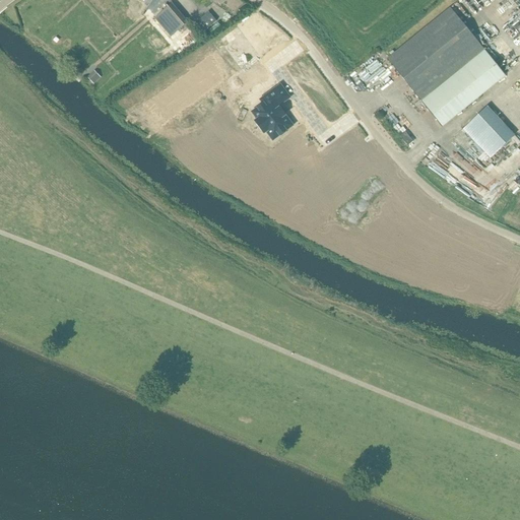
[(151,8),(156,0),(147,0),(145,5),(151,8)]
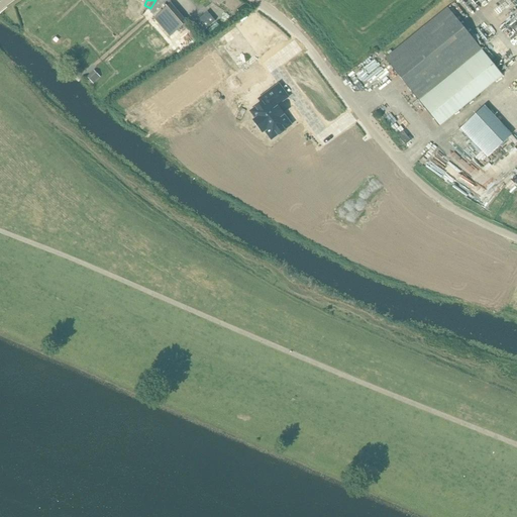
[(171,3),(153,17),(170,36),(187,21),(171,3)]
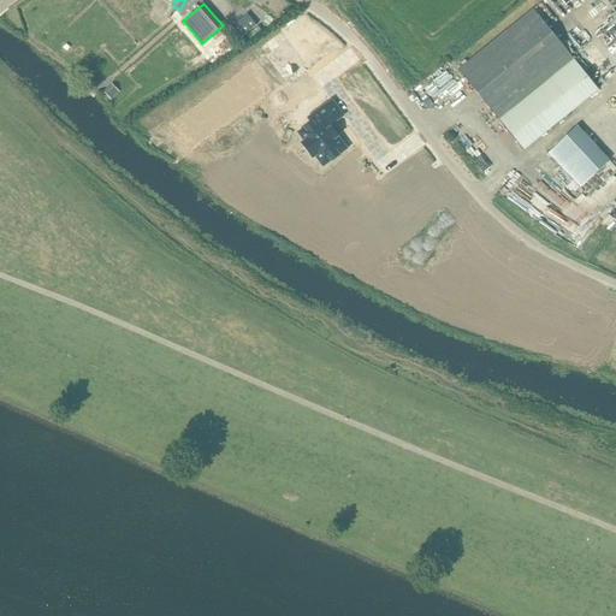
[(533,10),(458,70),(499,119),(525,152),(599,90),(574,59),(533,10)]
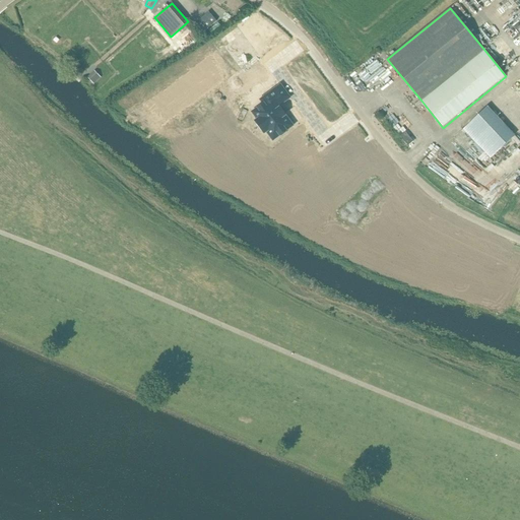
[(208,38),(193,18),(189,21),(205,41),(208,38)]
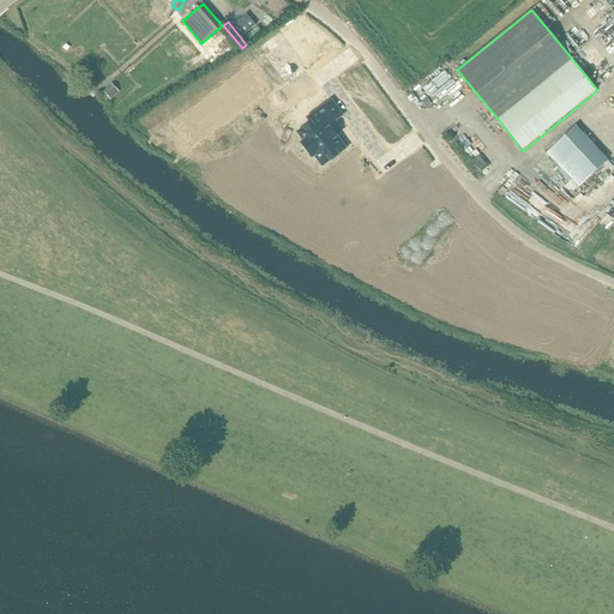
[(241,30),(250,42),(262,35),(253,23),(241,30)]
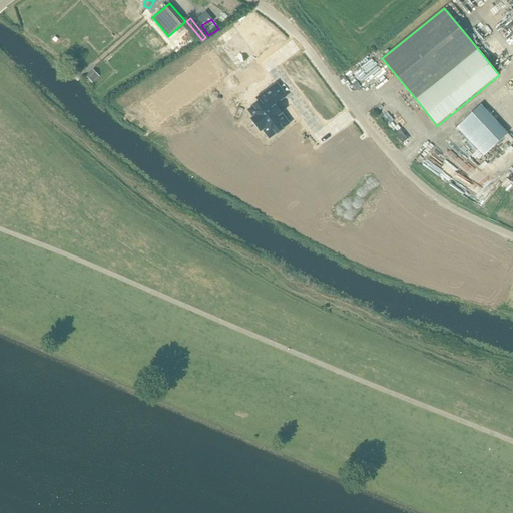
[(93,69),(86,76),(93,83),(100,76),(93,69)]
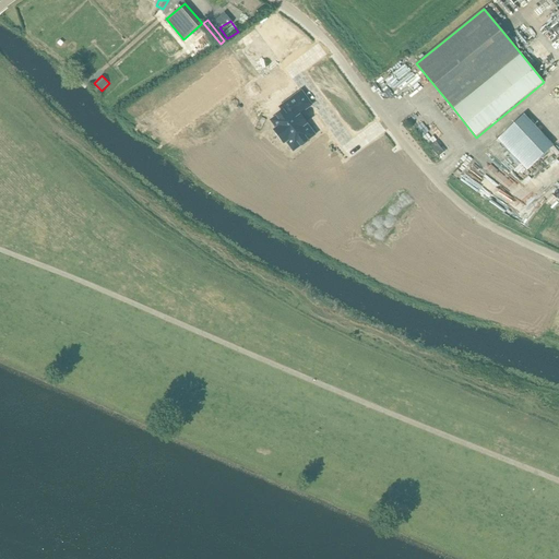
[(282,113),(275,118),(281,126),(276,129),(275,130),(277,133),(275,134),(281,142),(283,141),(285,143),(286,142),(292,139),(298,147),(300,145),(302,147),(309,142),(308,140),(314,135),(306,125),(310,121),(302,111),(311,105),(301,92),(282,106),(285,110),(282,113)]
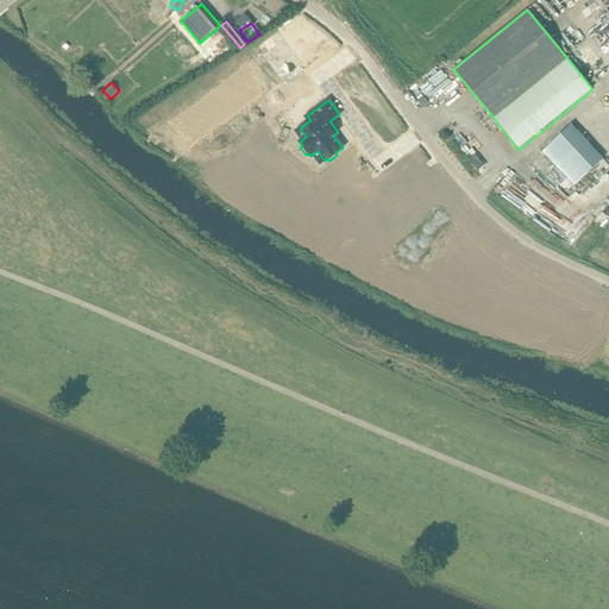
[(571,125),(542,152),(575,186),(602,158),(571,125)]
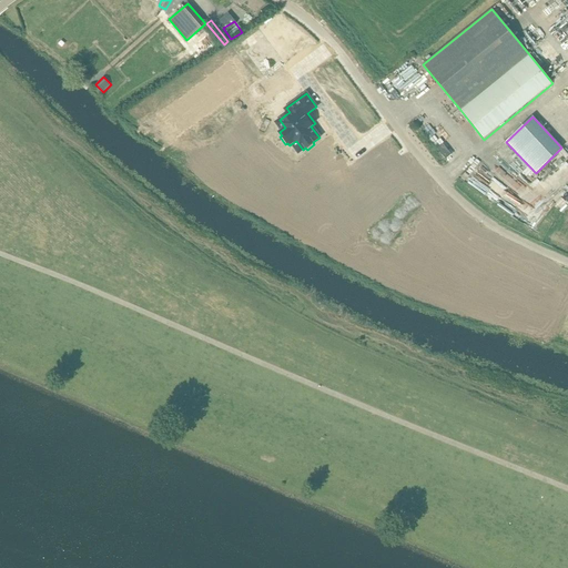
[(250,170),(259,163),(247,144),(237,151),(250,170)]
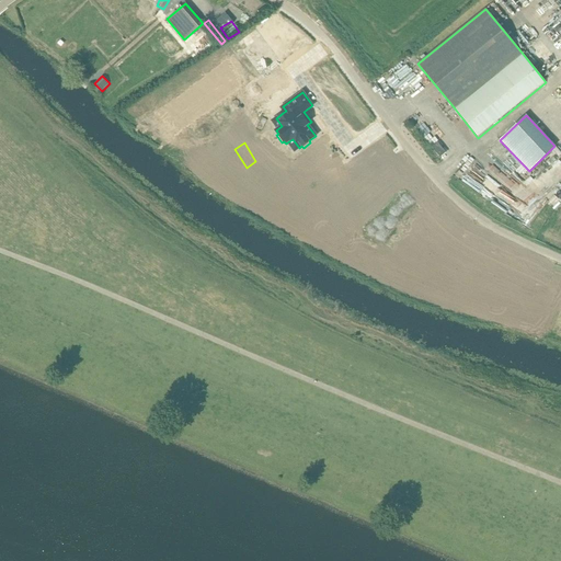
[(461,178),(476,186),(485,171),(471,162),(461,178)]
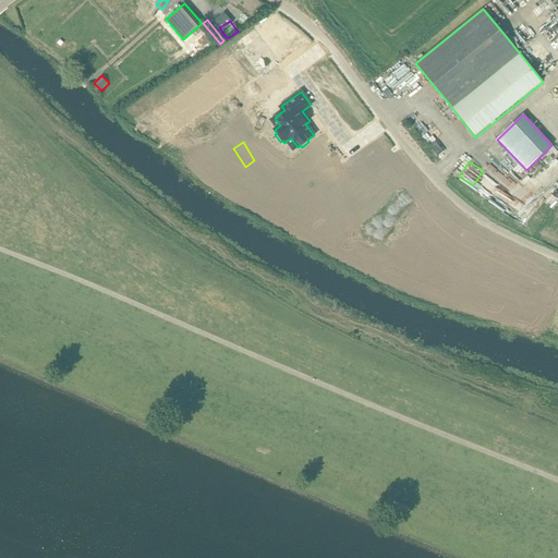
[(215,186),(231,181),(230,176),(225,178),(222,171),(211,174),(215,186)]
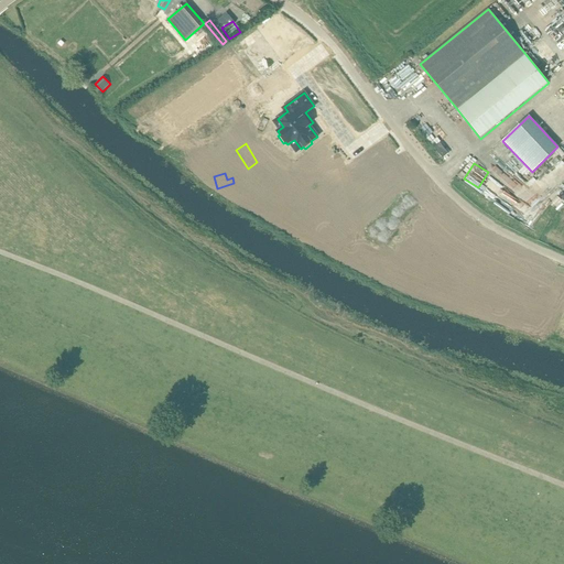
[(245,201),(256,194),(252,188),(241,196),(245,201)]
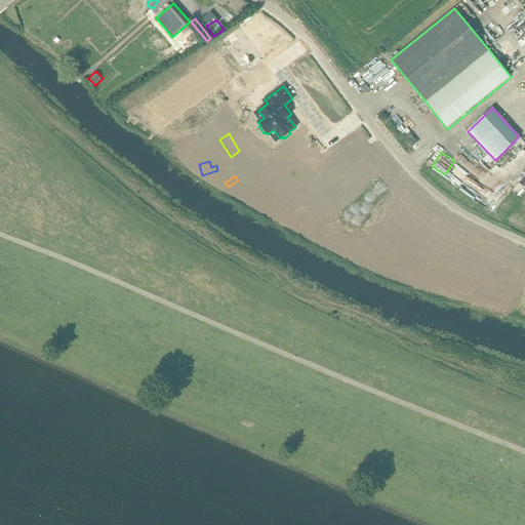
[(303,230),(315,233),(316,227),(305,224),(303,230)]
